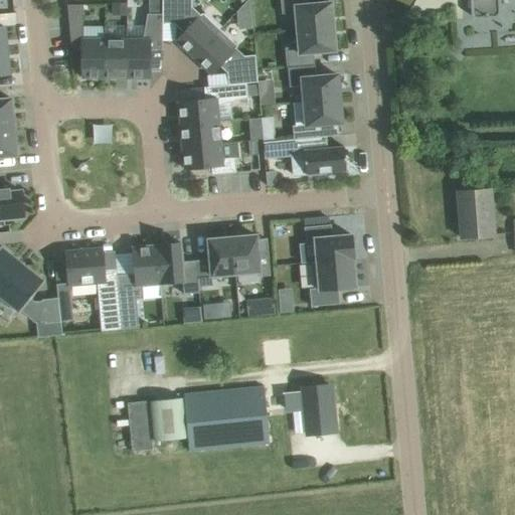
[(149,0),(149,14),(163,14),(162,0),(149,0)]
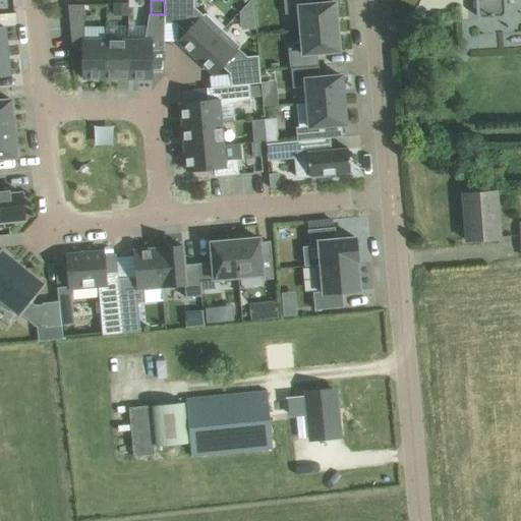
[(164,0),(165,14),(165,23),(176,23),(186,33),(178,41),(196,58),(223,30),(206,13),(204,15),(194,7),(193,0),(164,0)]
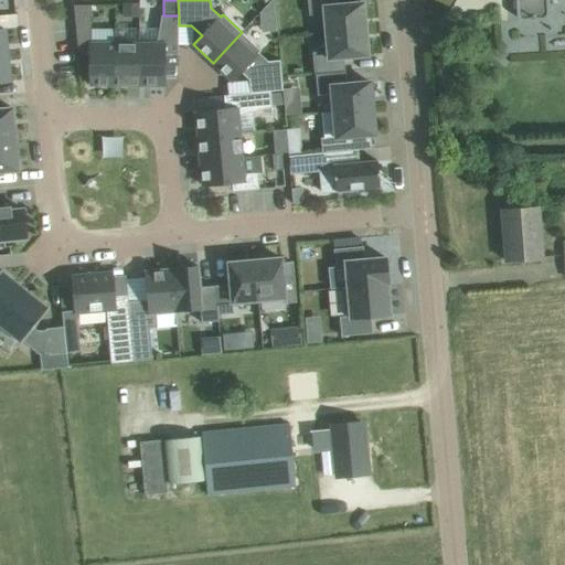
[(274,0),(272,0),(262,11),(275,10),(274,0)]
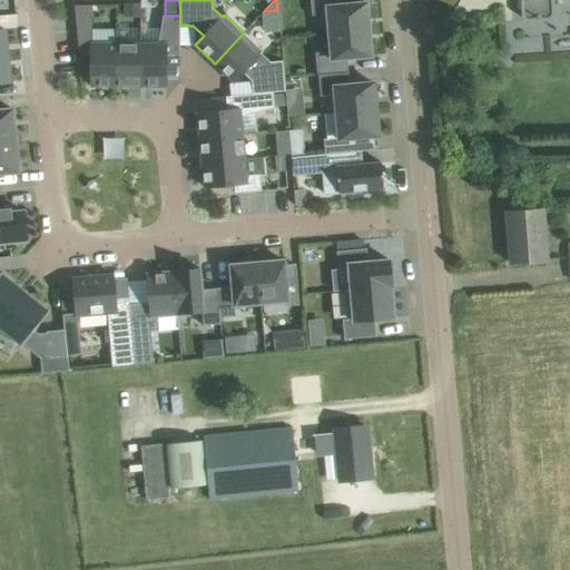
[(342,0),(310,0),(312,16),(326,15),(328,33),(371,29),(369,1),(343,3),(342,0)]
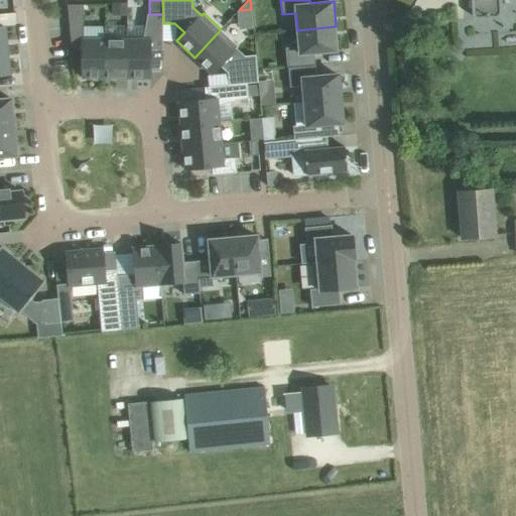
[(515,0),(469,0),(471,15),(474,18),(496,17),(499,13),(498,0),(515,0)]
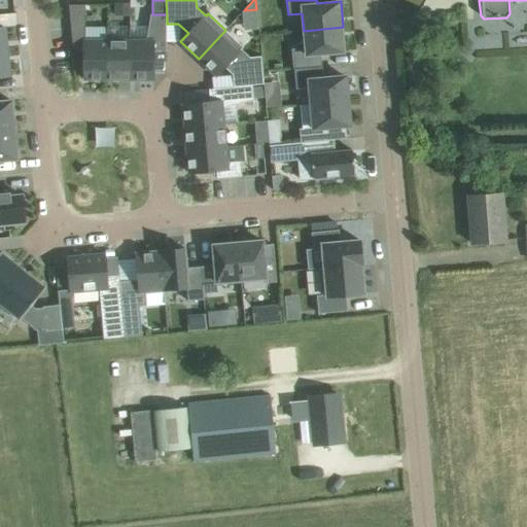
[(114,3),(114,15),(131,15),(131,3),(114,3)]
